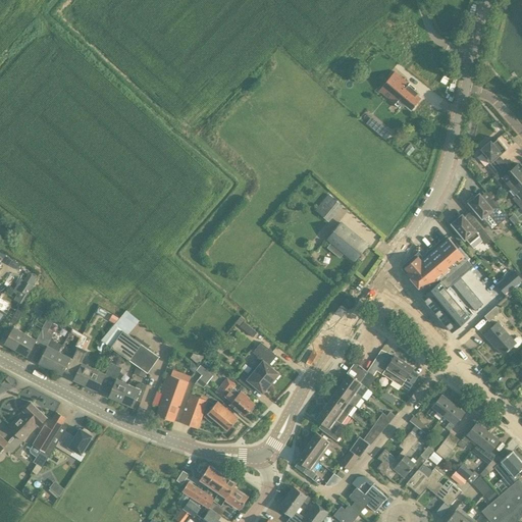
[(404,105),(411,111),(420,100),(415,95),(417,93),(413,90),(414,89),(408,84),(407,84),(394,72),(378,91),(395,105),(394,105),(399,109),(401,106),(403,107),(404,105)]
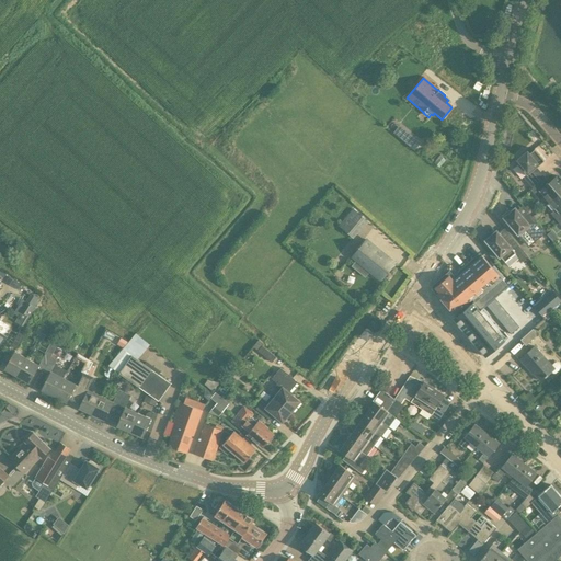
[(387,121),(398,121),(398,111),(387,111),(387,121)]
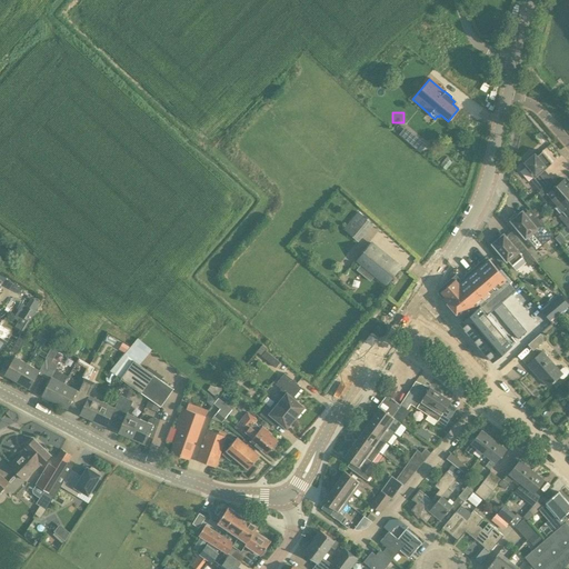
[(427,145),(421,140),(415,148),(420,152),(427,145)]
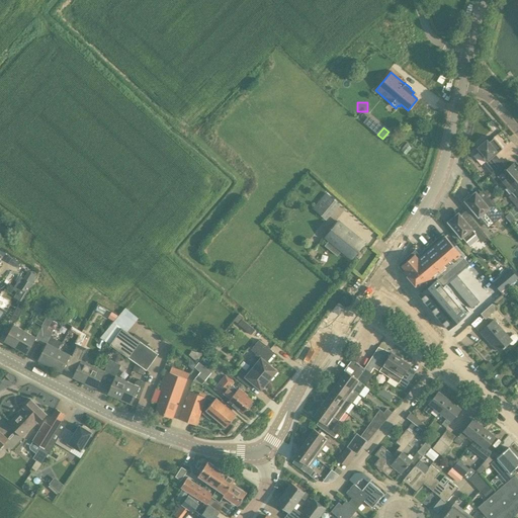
[(484,164),(492,174),(501,166),(493,156),(502,149),(493,138),(488,142),(487,141),(478,148),(480,150),(477,152),(486,162),(484,164)]
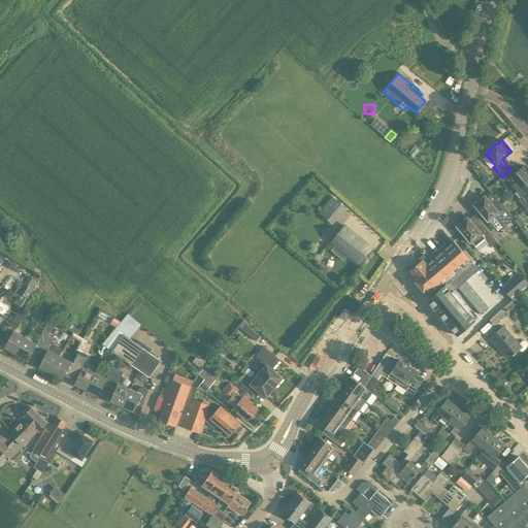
[(510,169),(501,177),(499,178),(506,188),(512,184),(517,190),(527,180),(527,169),(527,170),(524,165),(515,173),(510,169)]
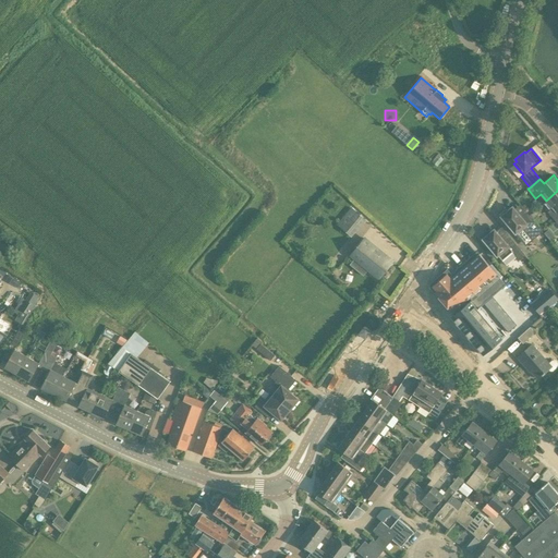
[(547,213),(556,221),(557,219),(557,191),(546,201),(553,208),(547,213)]
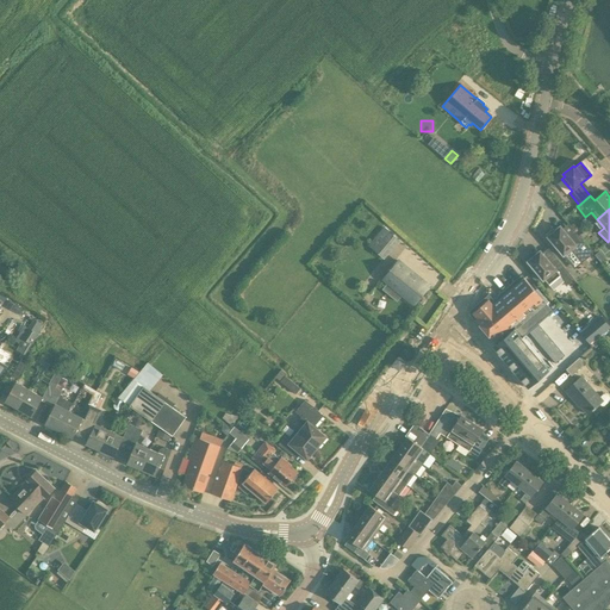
[(573,269),(582,262),(592,254),(574,232),(568,237),(560,226),(554,230),(553,229),(546,234),(548,236),(547,237),(573,269)]
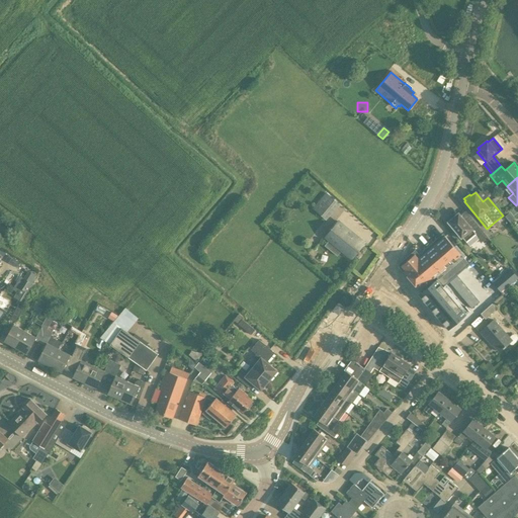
[(338,204),(326,193),(313,208),(326,220),(338,204)]
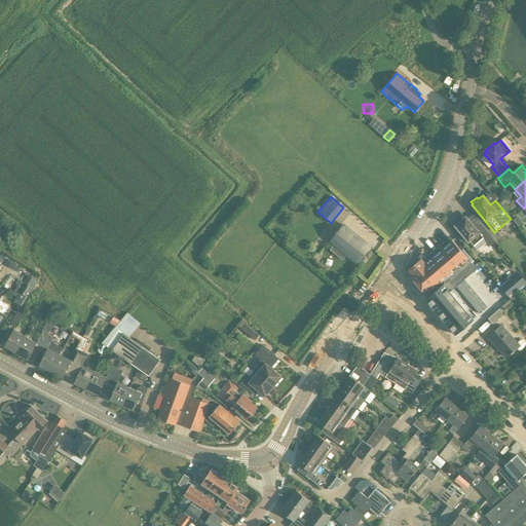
[(489,246),(494,240),(479,221),(473,225),(465,216),(460,220),(459,218),(453,223),(455,225),(454,225),(468,241),(473,246),(483,237),(489,246)]
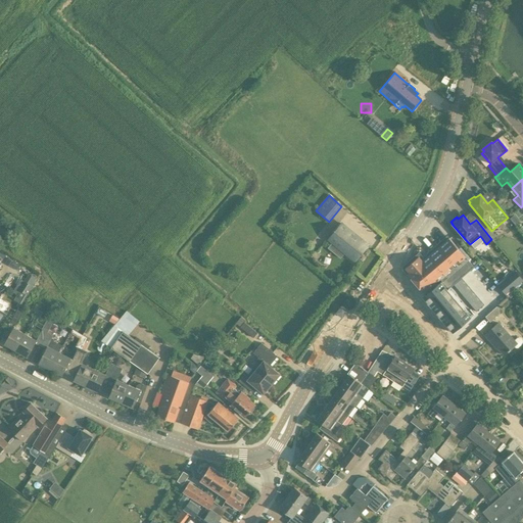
[(340,258),(344,253),(354,262),(368,245),(341,224),(328,239),(332,243),(328,248),(340,258)]
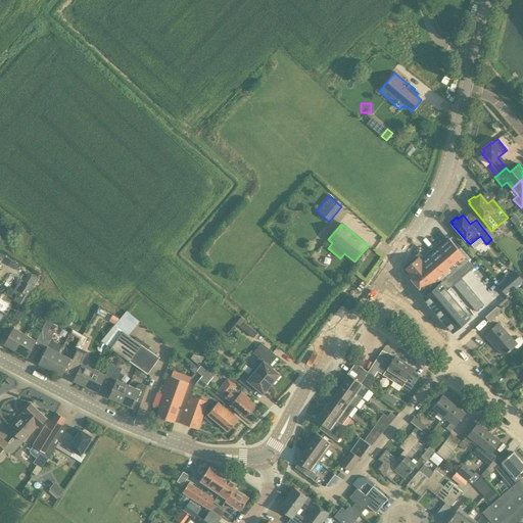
[(407,274),(423,292),(431,285),(439,279),(440,282),(447,289),(473,266),(449,238),(422,262),(418,256),(405,269),(409,273),(407,274)]
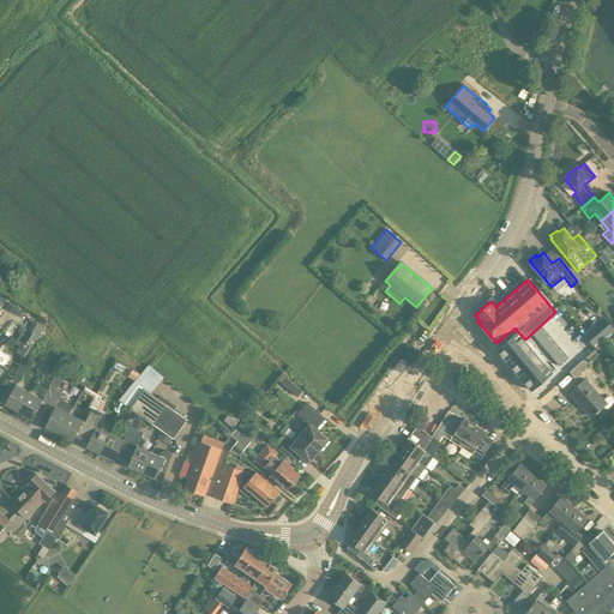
[(613,329),(605,319),(585,335),(594,345),(613,329)]
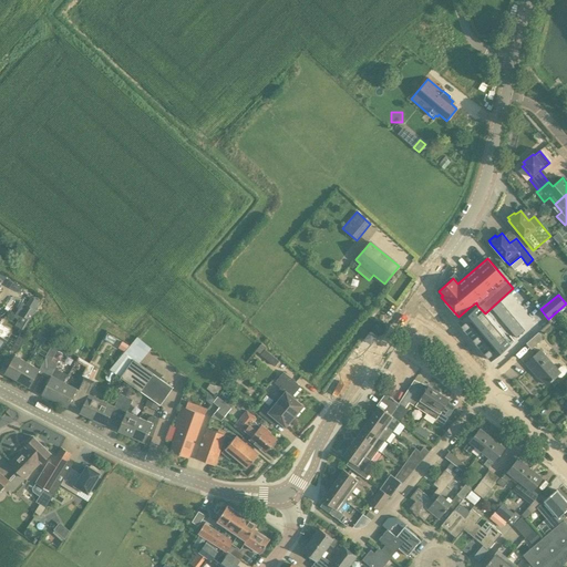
[(23,301),(17,310),(30,319),(37,309),(33,307),(39,299),(34,296),(28,305),(23,301)]
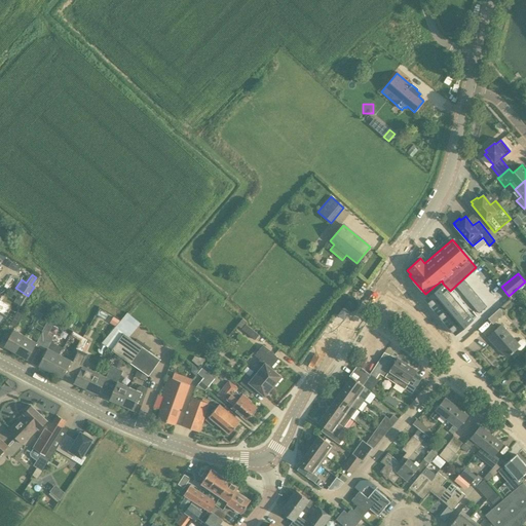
[(446,291),(448,290),(443,284),(436,291),(434,289),(426,295),(428,297),(425,299),(455,335),(473,320),(451,293),(449,295),(446,291)]
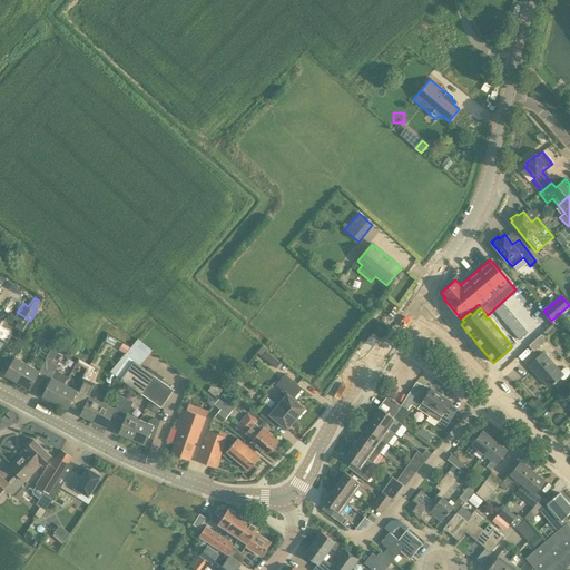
[(366,342),(372,346),(377,338),(372,334),(366,342)]
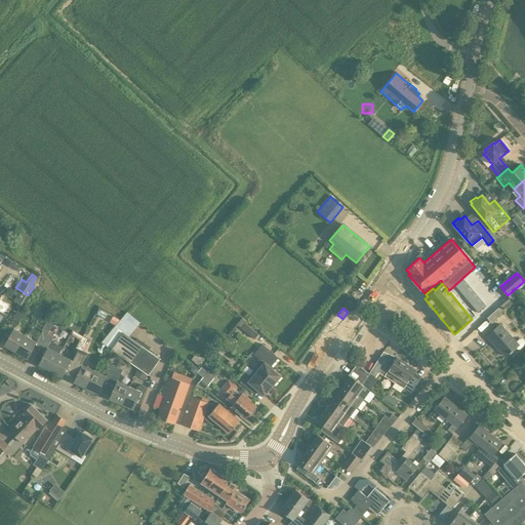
[(491,323),(502,313),(498,308),(487,318),(491,323)]
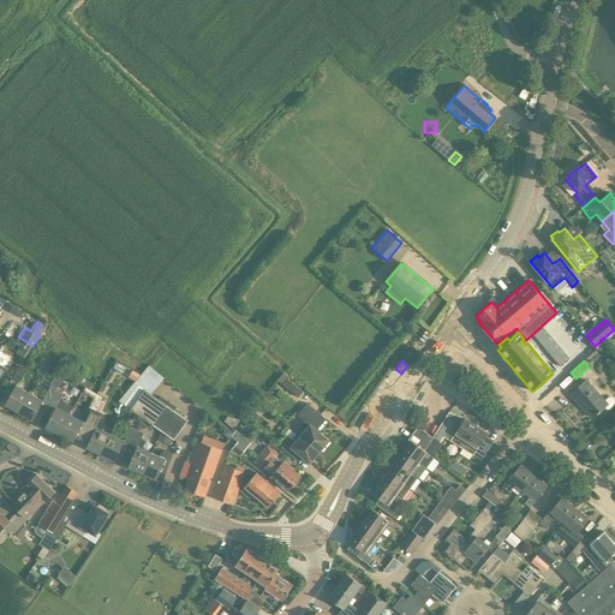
[(29,366),(22,363),(13,380),(21,383),(29,366)]
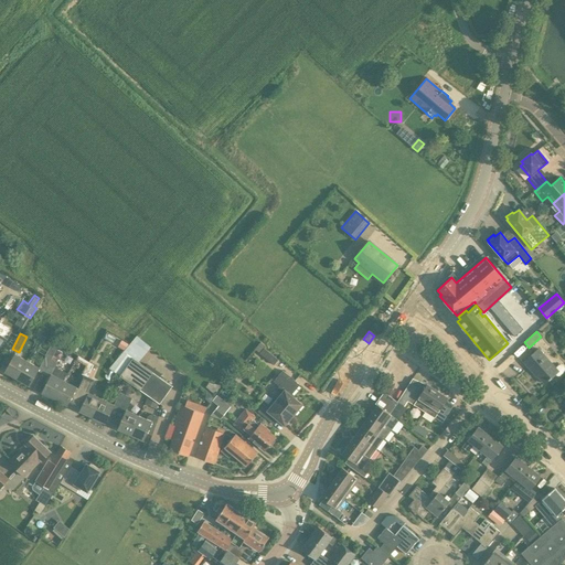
[(114,344),(120,350),(126,344),(119,339),(114,344)]
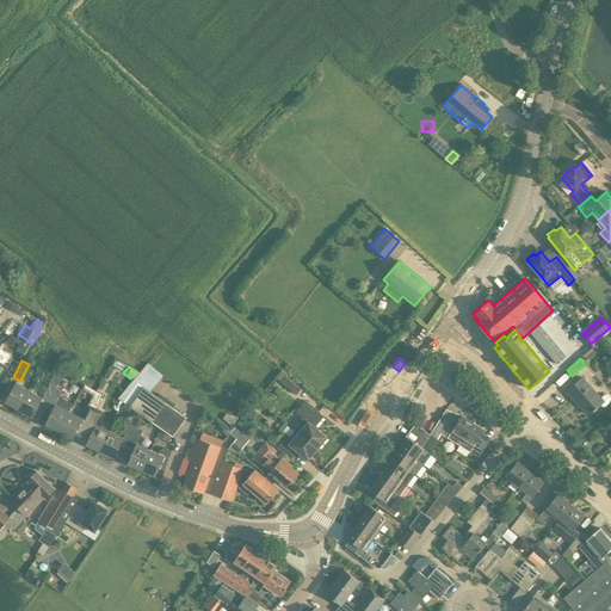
[(301,389),(287,376),(281,382),(296,395),(301,389)]
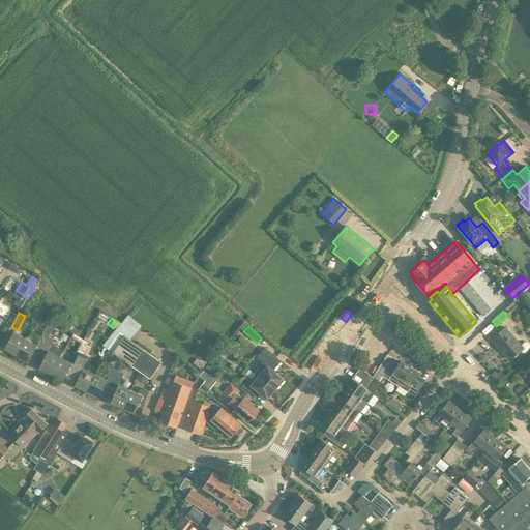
[(510,360),(521,351),(522,353),(524,353),(529,349),(529,347),(529,345),(528,343),(526,342),(524,343),(523,344),(521,346),(504,327),(491,340),(500,350),(501,350),(510,360)]
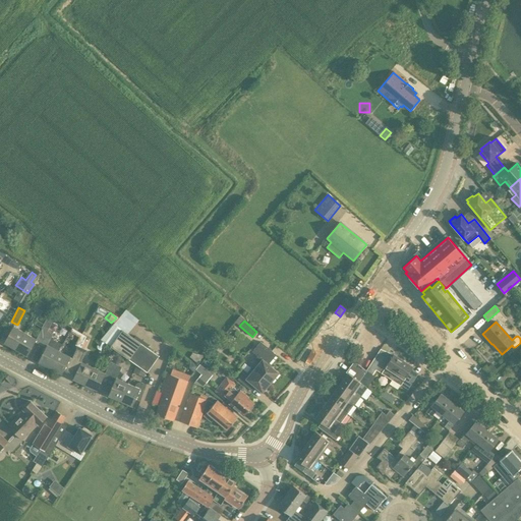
[(15,350),(25,334),(13,328),(4,344),(15,350)]
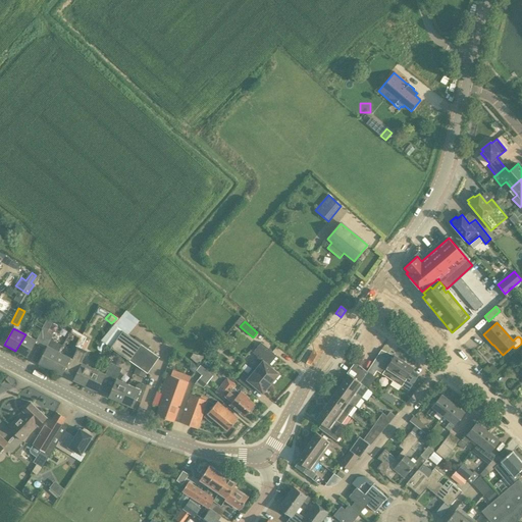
[(36,344),(41,346),(48,332),(43,329),(37,340),(25,334),(15,351),(28,357),(36,344)]
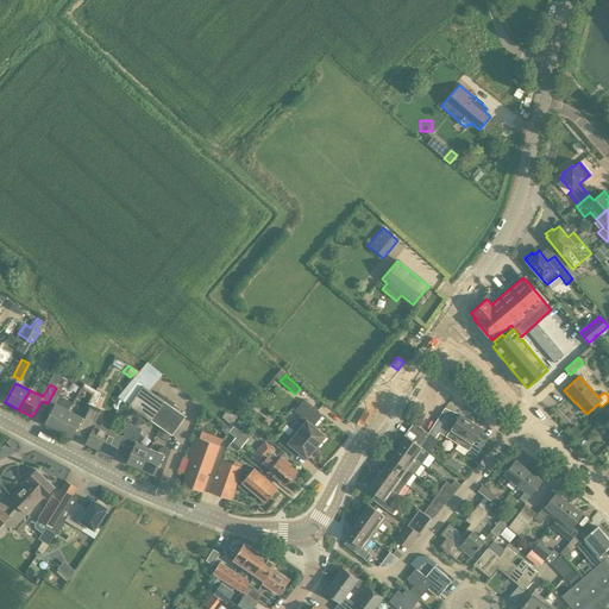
[(88,397),(96,400),(99,391),(82,385),(82,389),(90,391),(88,397)]
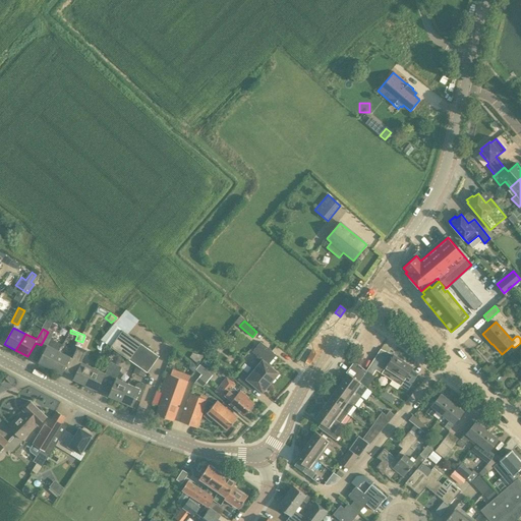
[(111,347),(129,359),(140,343),(122,330),(111,347)]
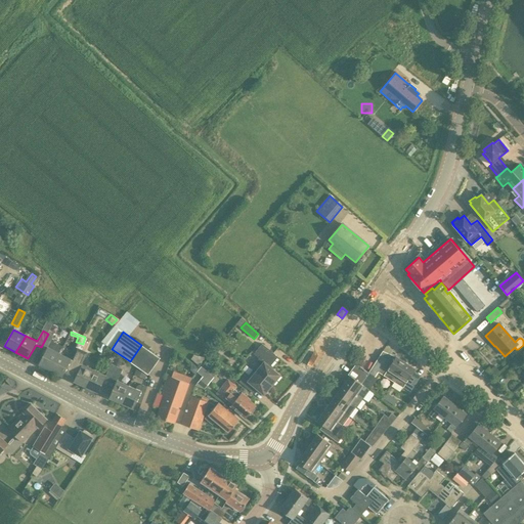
[(48,334),(41,347),(46,350),(39,364),(51,370),(59,353),(62,347),(51,342),(54,337),(48,334)]
